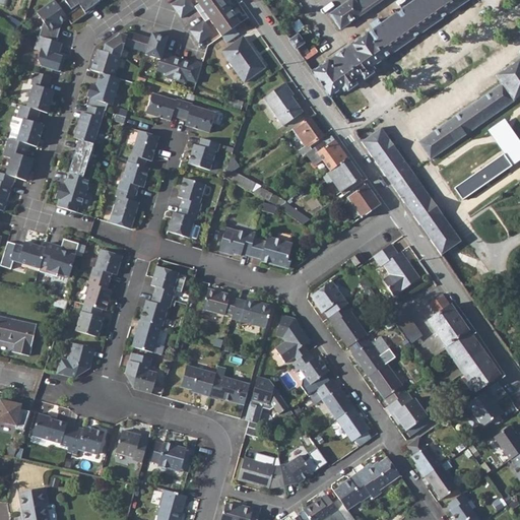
[(39,37),(56,42),(62,23),(68,18),(58,4),(55,0),(54,0),(37,12),(43,22),(39,37)]
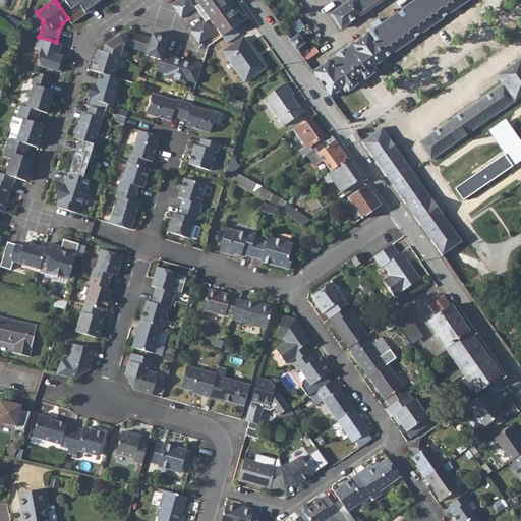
[(62,0),(58,4),(68,18),(71,23),(91,10),(90,8),(100,1),(99,0),(62,0)]
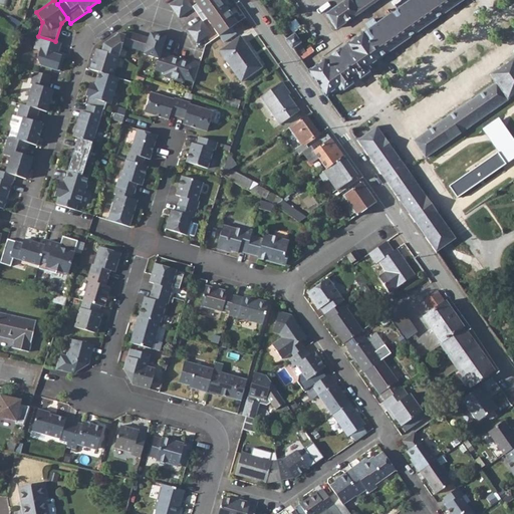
[(179,18),(193,8),(187,0),(177,0),(170,5),(179,18)]
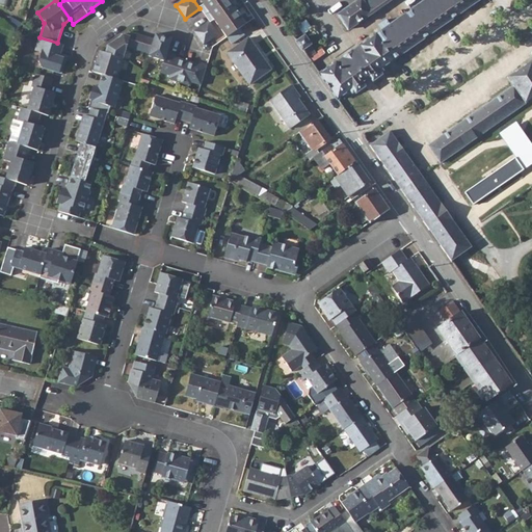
[(221,29),(227,37),(240,28),(246,24),(240,16),(239,17),(235,12),(237,11),(229,0),(200,0),(218,25),(219,24),(223,28),(221,29)]
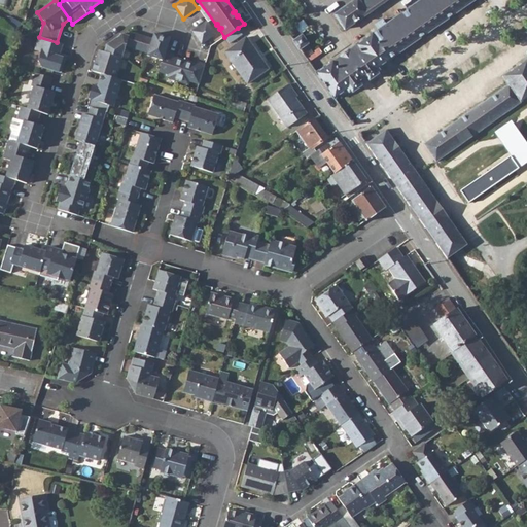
[(316,72),(335,98),(350,88),(353,91),(361,85),(358,80),(367,74),(371,79),(378,73),(376,69),(390,59),(390,58),(472,0),(421,0),(374,34),(373,33),(356,44),(357,45),(316,72)]
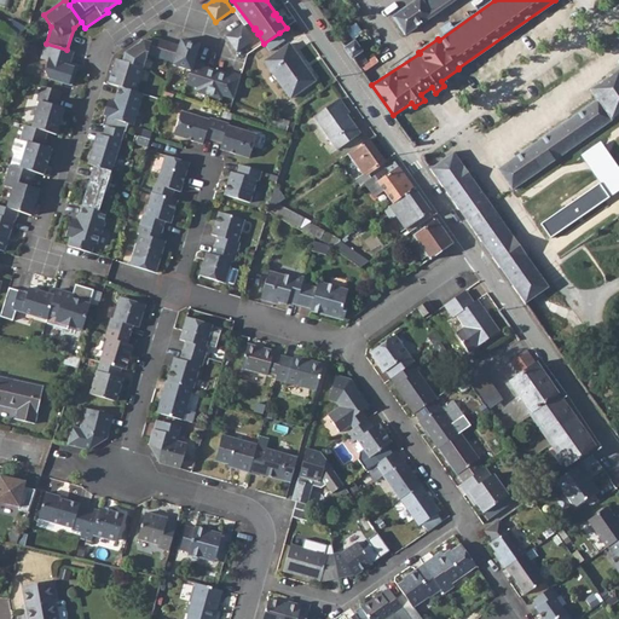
[(417,0),(394,17),(405,33),(452,0),(417,0)]
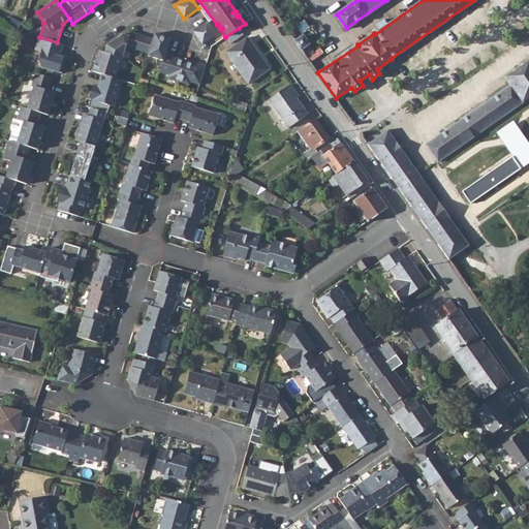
[(193,31),(203,44),(217,34),(208,21),(193,31)]
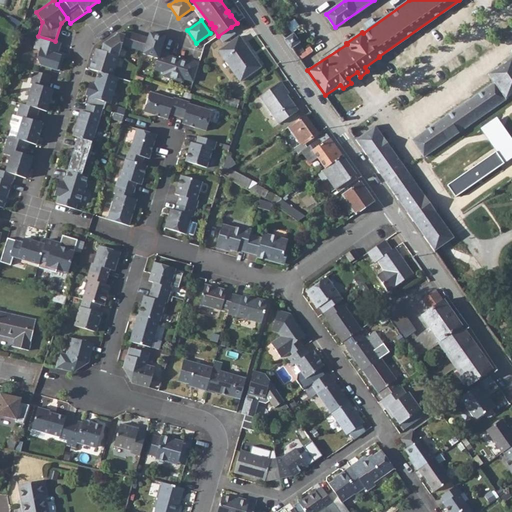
[(218,36),(223,42),(235,33),(231,27),(218,36)]
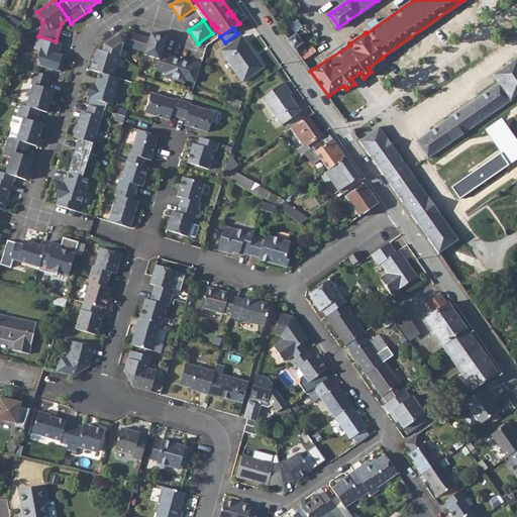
[(283,32),(299,56),(306,50),(300,42),(302,42),(296,34),(295,35),(290,27),(283,32)]
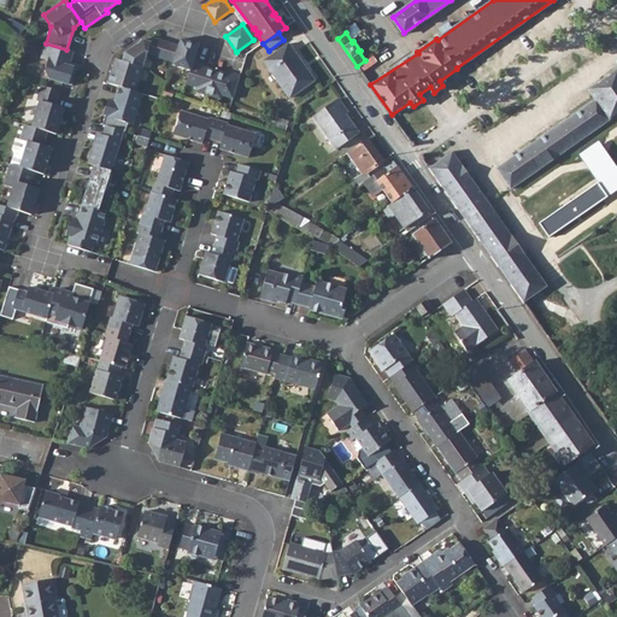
[(115,58),(107,82),(118,86),(135,90),(147,53),(172,62),(172,64),(189,70),(186,83),(197,87),(195,90),(221,99),(222,94),(233,98),(240,74),(230,71),(229,74),(203,65),(203,63),(194,59),(199,43),(180,39),(178,45),(152,36),(150,41),(142,39),(124,52),(122,60),(115,58)]
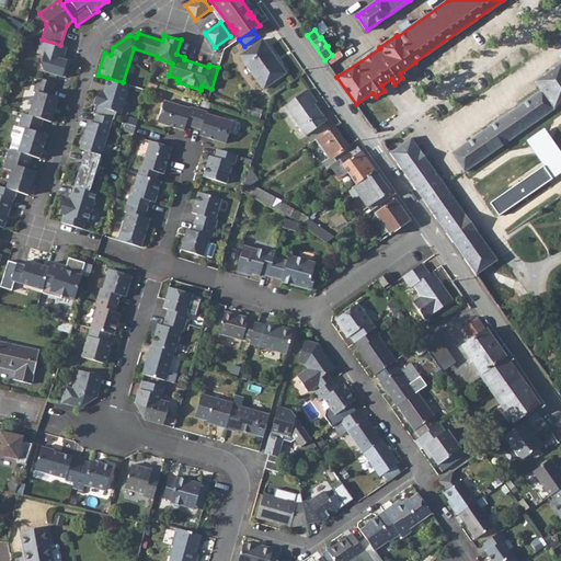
[(44,70),(65,77),(69,61),(61,59),(66,46),(60,45),(42,39),(37,53),(43,55),(41,64),(44,70)]
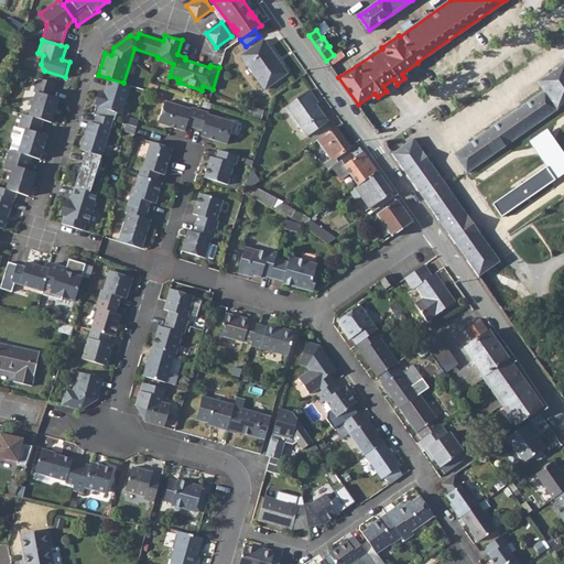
[(241,56),(266,89),(288,73),(263,40),(241,56)]
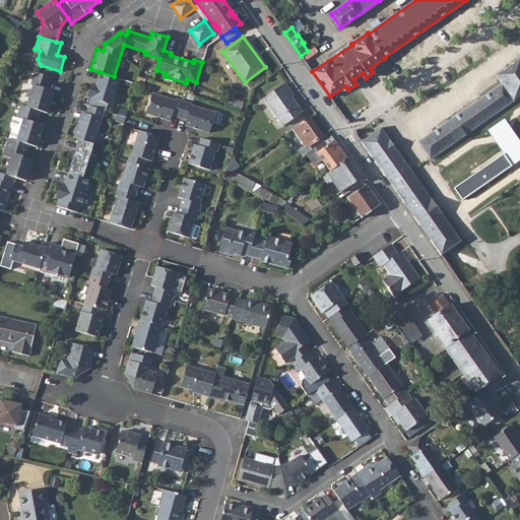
[(519,58),(497,75),(503,83),(418,142),(431,158),(519,95),(519,58)]
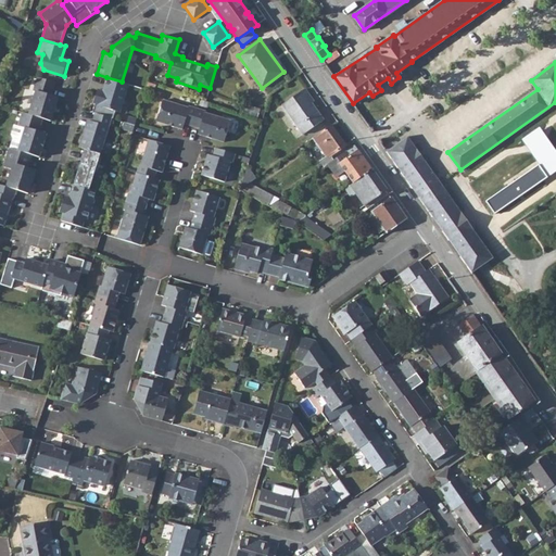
[(37,116),(50,121),(58,97),(50,95),(54,81),(37,76),(33,90),(35,91),(28,114),(37,116)]
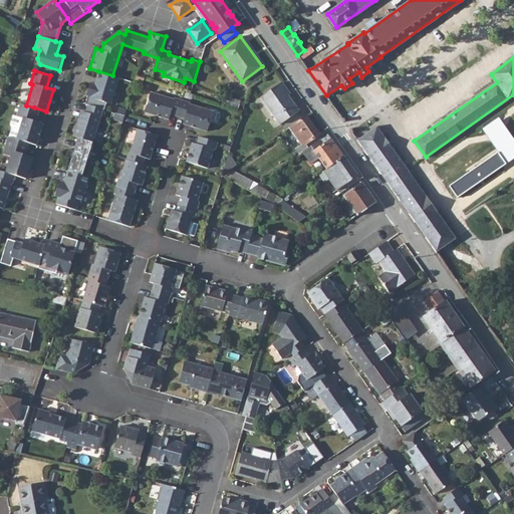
[(112,75),(98,71),(94,83),(91,85),(88,84),(85,94),(90,96),(90,97),(108,102),(111,93),(113,94),(118,77),(112,75)]
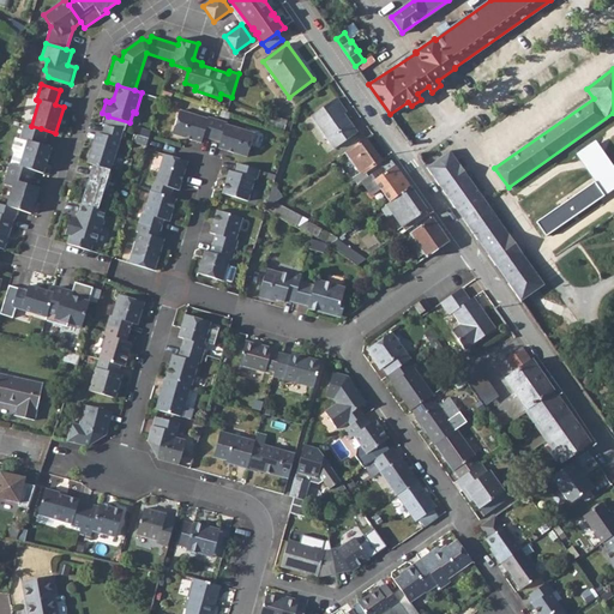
[(162,90),(160,100),(168,102),(172,94),(162,90)]
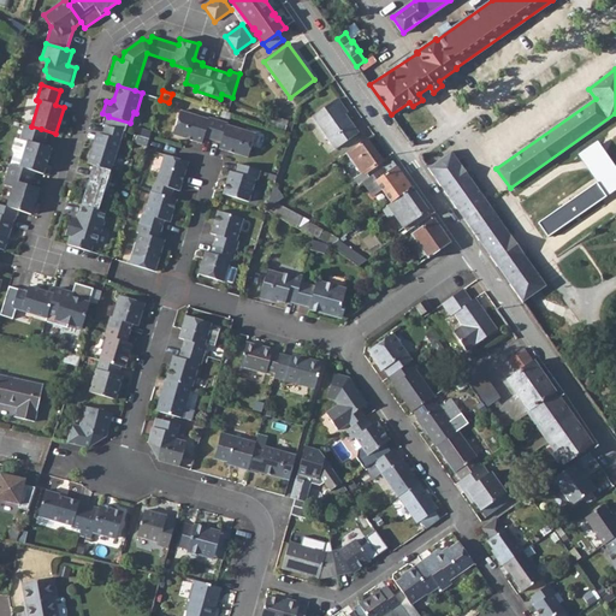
[(314,117),(337,148),(360,132),(343,111),(345,108),(339,99),(314,117)]
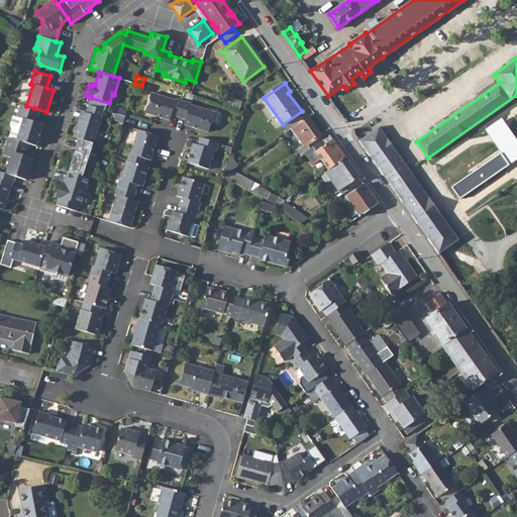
[(168,95),(169,88),(156,85),(153,92),(168,95)]
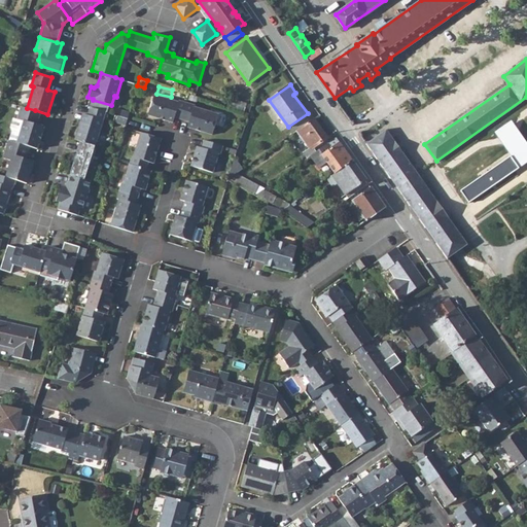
[(182,118),(186,102),(179,100),(178,101),(154,94),(147,114),(160,117),(161,115),(165,116),(165,119),(173,121),(174,116),(182,118)]
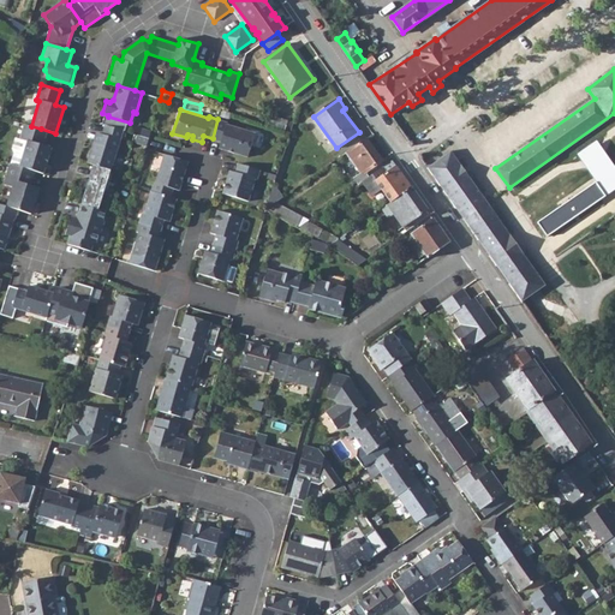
[(227,123),(218,119),(213,138),(220,141),(219,148),(228,150),(230,148),(234,149),(233,151),(248,156),(255,133),(227,124),(227,123)]
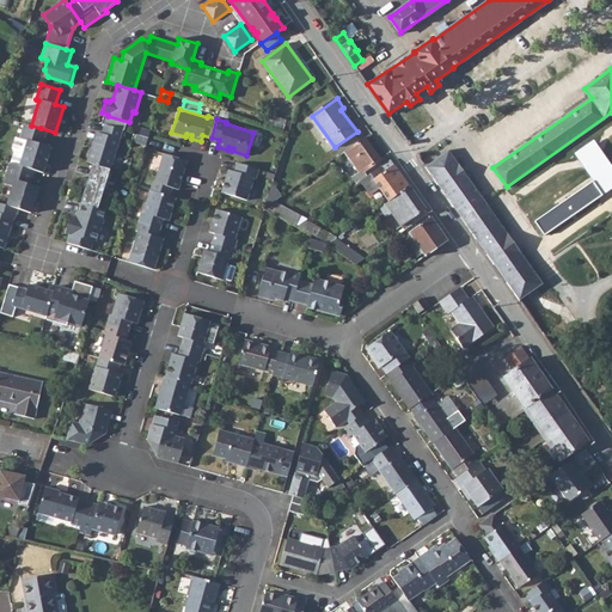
[(35,170),(43,172),(50,147),(37,142),(41,128),(31,126),(24,123),(19,138),(26,140),(18,165),(35,170)]
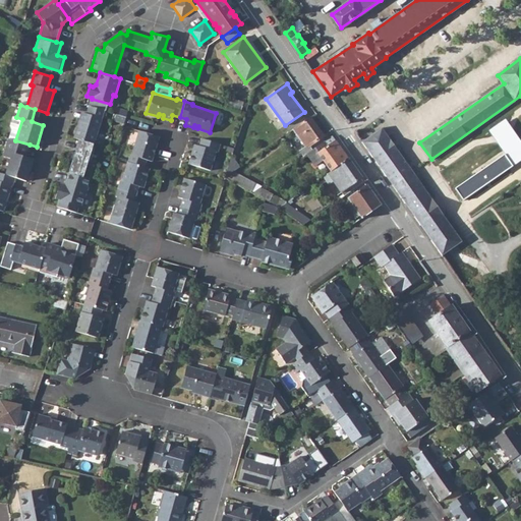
[(79,121),(73,137),(78,139),(94,143),(104,110),(89,106),(87,114),(83,122),(79,121)]
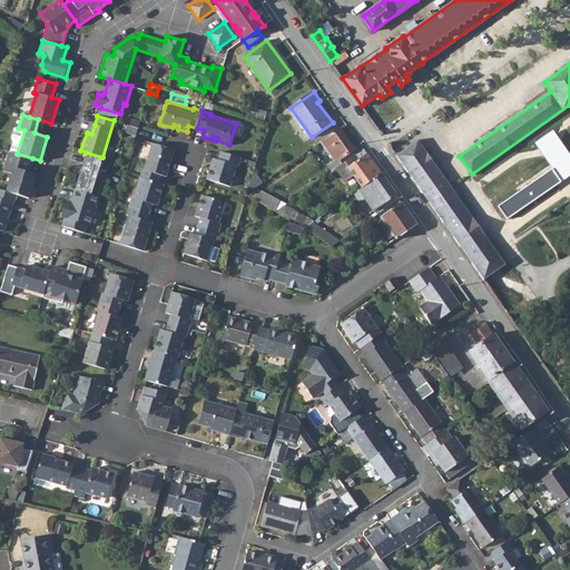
[(12,141),(9,151),(17,154),(25,130),(18,128),(15,127),(11,137),(12,141)]
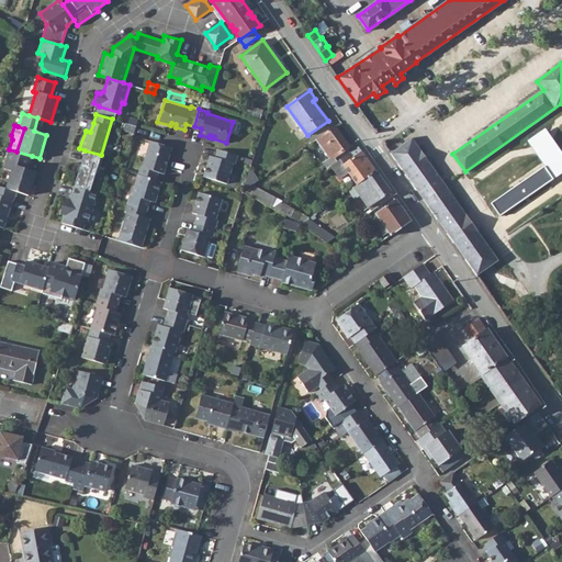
[(317,139),(322,146),(330,141),(333,145),(339,154),(349,147),(335,126),(317,139)]
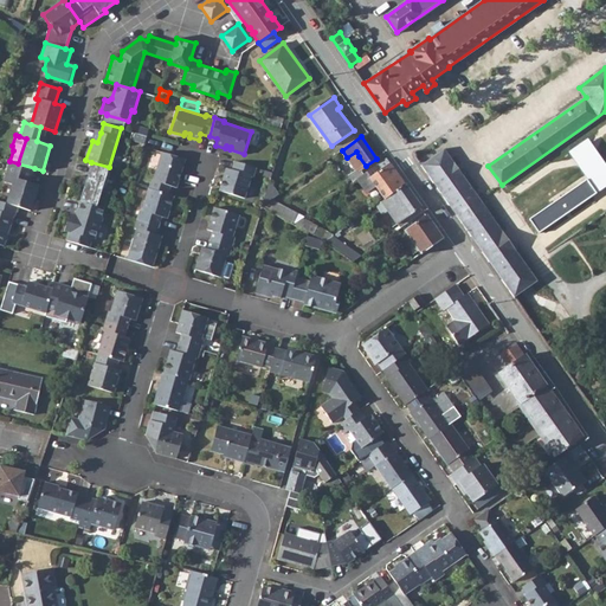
[(456,216),(457,217),(481,200),(444,148),(420,165),(447,202),(449,201),(457,214),(456,216)]
